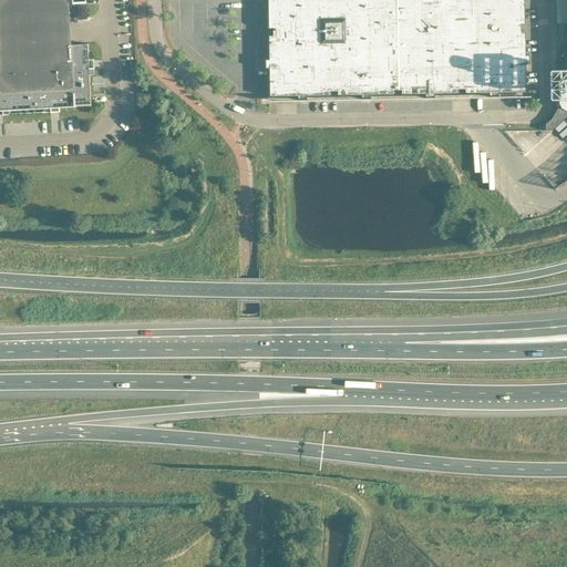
[(0,0),(0,35),(21,34),(54,33),(70,32),(70,22),(69,0),(72,0),(72,4),(85,3),(84,0),(0,0)]
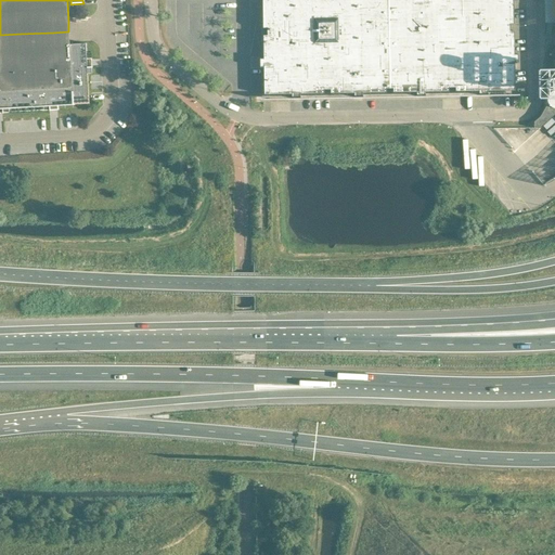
[(437,91),(435,0),(262,0),(262,28),(267,28),(267,35),(263,35),(263,59),(259,59),(259,67),(263,67),(263,94),(292,94),(292,98),(300,98),(300,93),(323,93),(323,89),(331,89),(331,93),(353,93),(353,97),(362,97),(363,93),(386,92),(386,89),(392,89),(392,92),(416,92),(416,95),(425,95),(425,92),(437,91)]
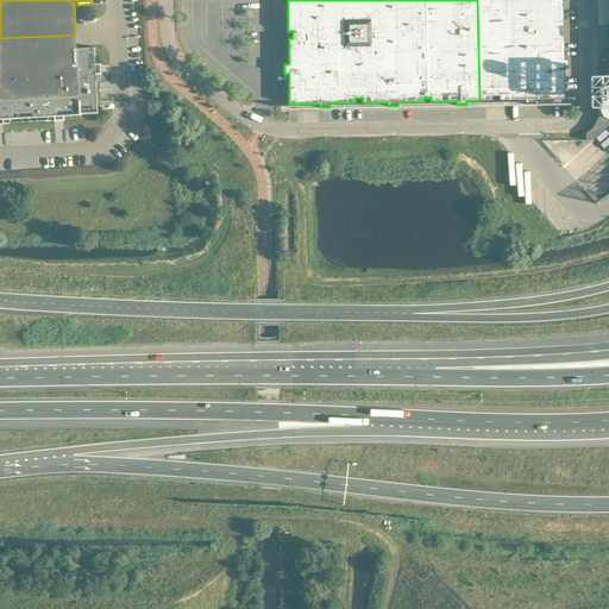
[(477,0),(479,100),(493,100),(493,96),(500,96),(500,100),(525,100),(525,104),(535,104),(535,100),(565,99),(564,69),(569,69),(569,60),(564,60),(564,33),(559,33),(559,26),(564,26),(564,0),(567,0),(477,0)]
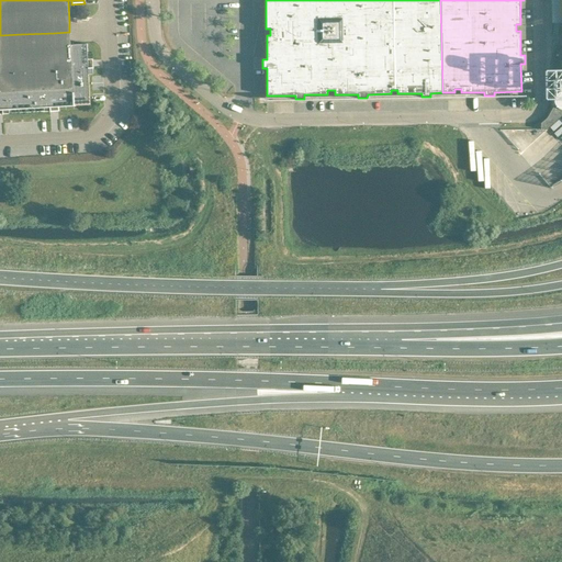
[(69,32),(54,33),(56,70),(58,107),(75,105),(90,104),(88,74),(92,74),(92,68),(93,68),(93,67),(92,67),(92,59),(88,59),(87,44),(70,45),(70,42),(69,32)]
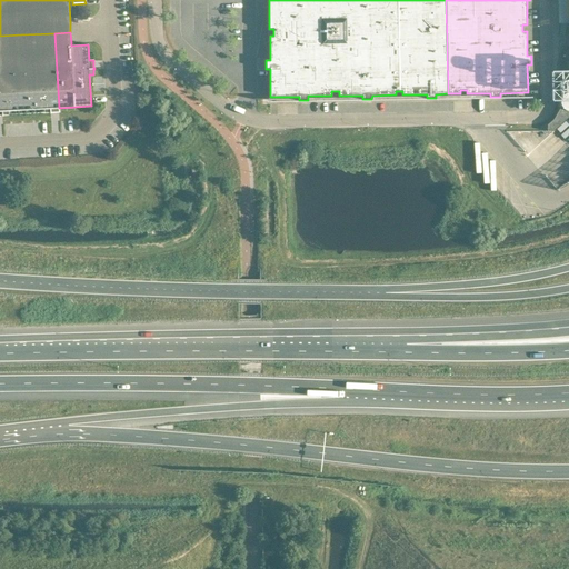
[(55,33),(21,35),(23,72),(26,109),(45,108),(45,109),(45,112),(50,112),(50,113),(51,113),(51,112),(59,111),(59,108),(57,71),(55,33)]
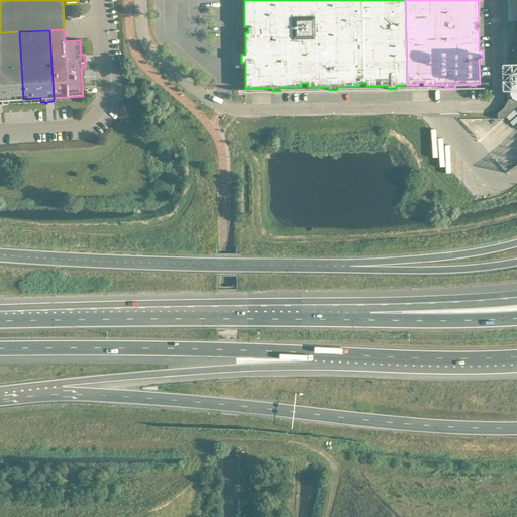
[(19,31),(0,32),(0,104),(2,104),(2,105),(3,105),(3,104),(8,104),(8,101),(8,100),(23,99),(21,66),(19,31)]
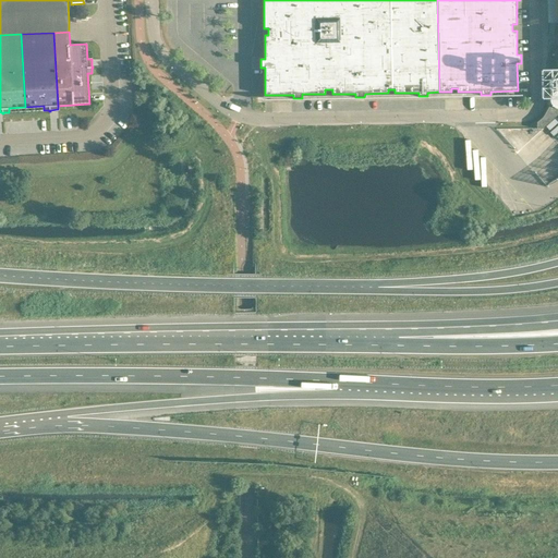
[(537,129),(542,129),(557,114),(557,89),(557,91),(555,92),(554,92),(552,94),(550,96),(549,98),(549,100),(550,104),(550,105),(543,117),(537,122),(537,129)]
